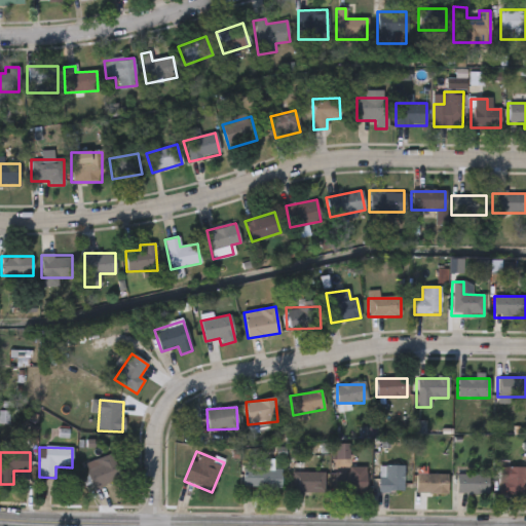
[(94,489),(84,465),(112,455),(120,479),(94,489)]
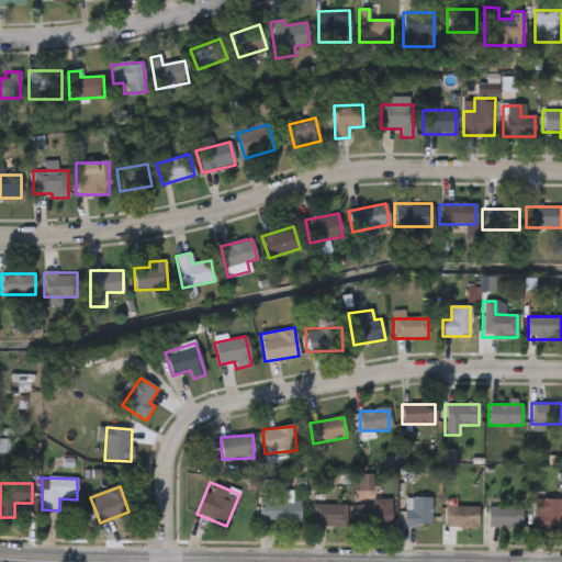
[(404,498),(430,498),(430,527),(404,527),(404,498)]
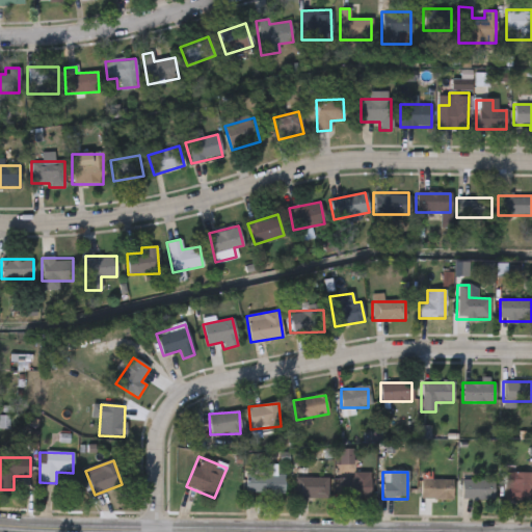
[(370,473),(370,499),(338,499),(338,479),(352,480),(352,473),(370,473)]
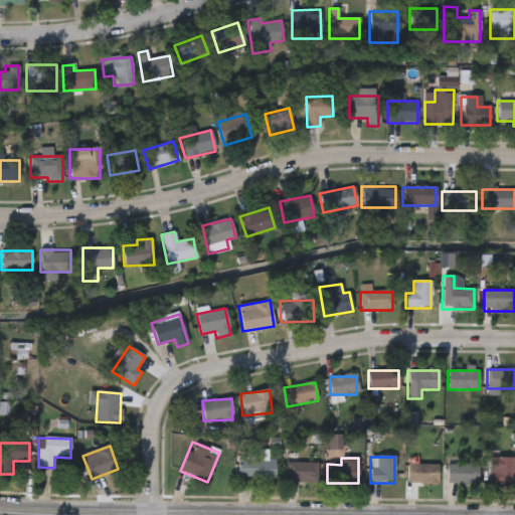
[(514,458),(514,484),(488,484),(488,458),(514,458)]
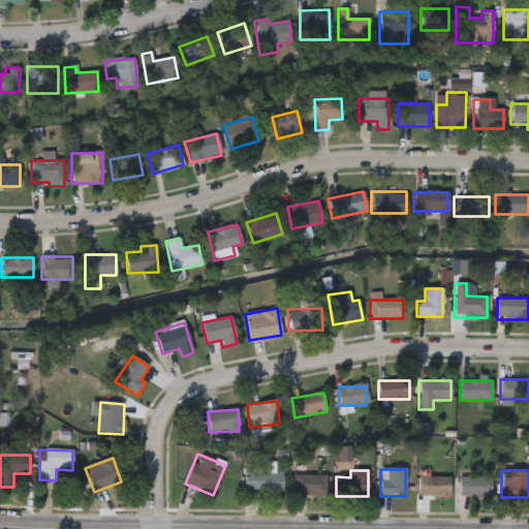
[(283,472),(283,492),(244,492),(244,472),(283,472)]
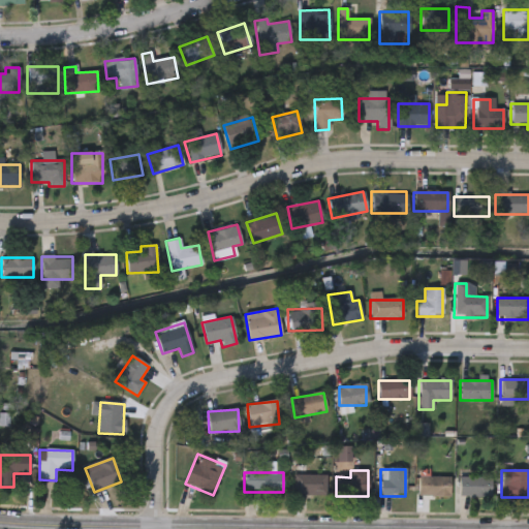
[(325,475),(325,496),(292,496),(292,475),(325,475)]
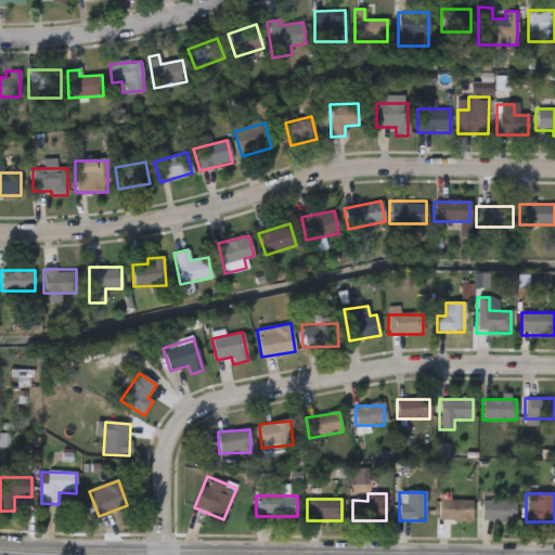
[(472,501),(470,521),(440,520),(440,501),(472,501)]
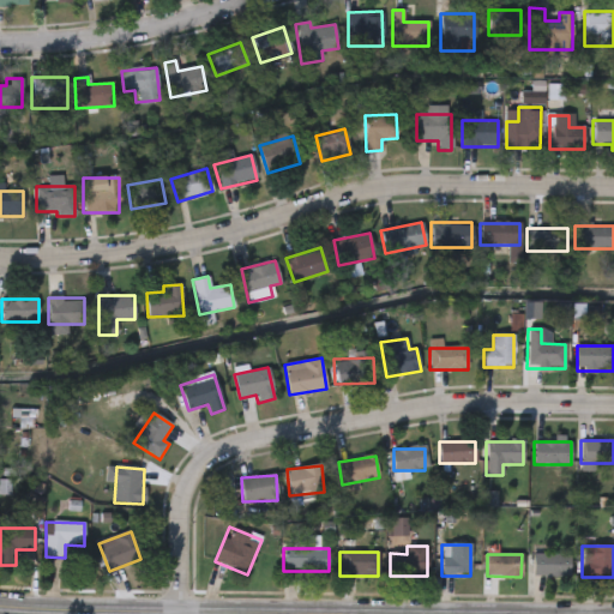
[(570,554),(570,577),(533,577),(533,554),(570,554)]
